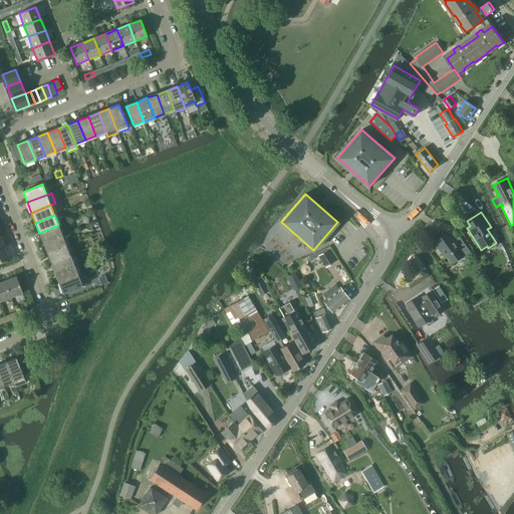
[(58,225),(39,233),(43,243),(62,235),(58,225)]
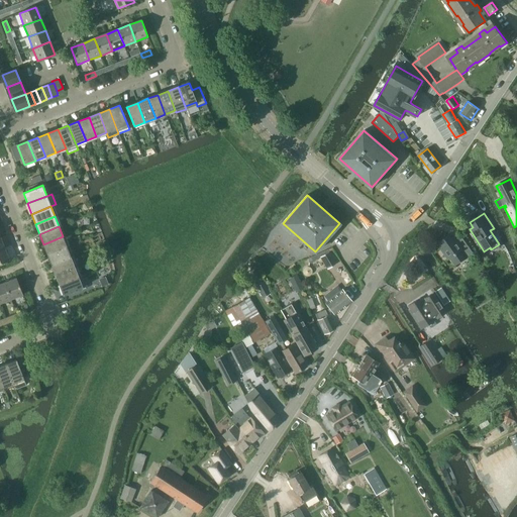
[(460,246),(451,234),(439,242),(443,247),(441,249),(448,260),(450,257),(456,266),(474,253),(467,242),(460,246)]
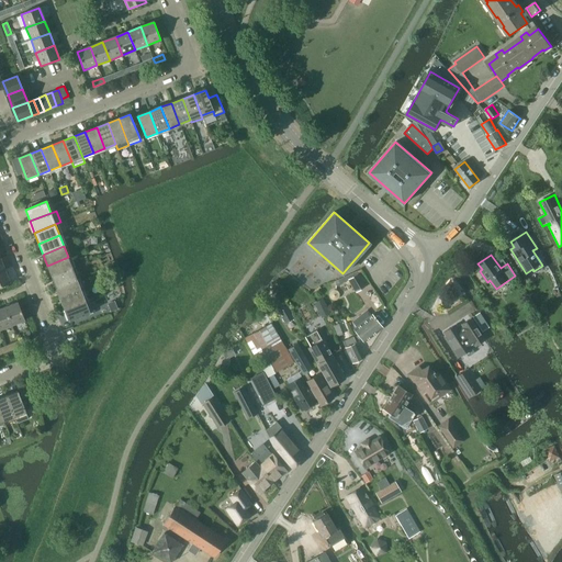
[(68,257),(47,266),(52,277),(72,268),(68,257)]
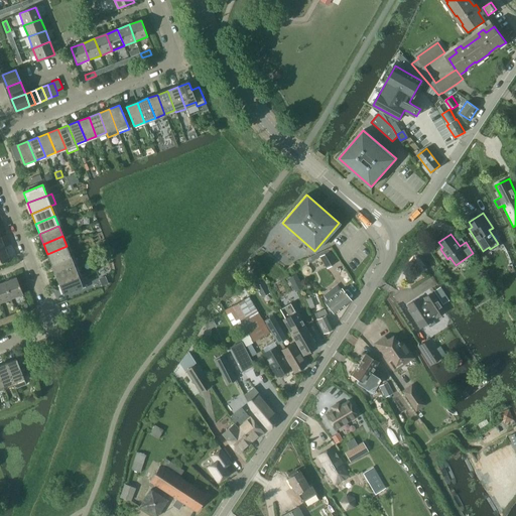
[(67,246),(47,254),(51,264),(71,257),(67,246)]
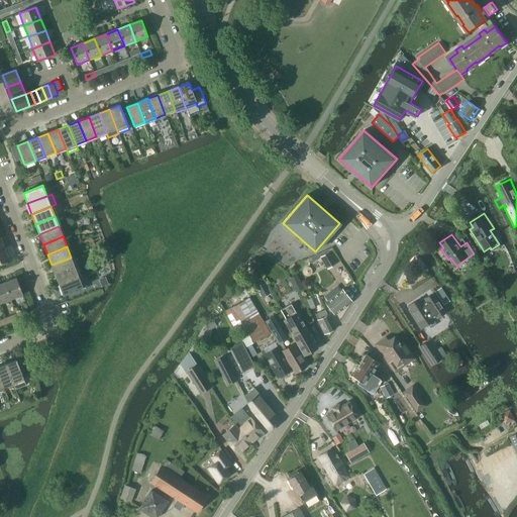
[(4,248),(0,249),(0,263),(9,260),(4,248)]
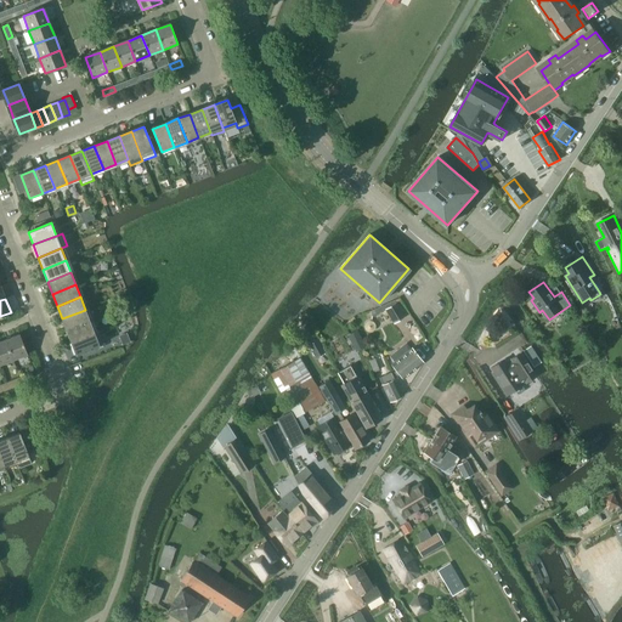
[(394,301),(371,312),(373,317),(386,311),(394,323),(403,317),(396,305),(394,301)]
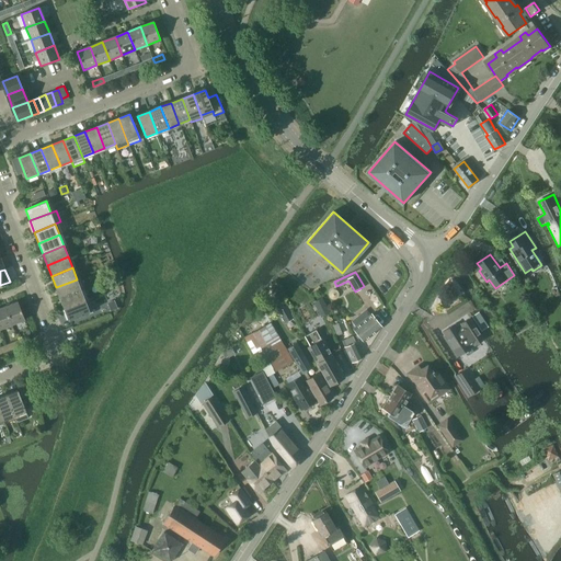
[(77,279),(56,287),(60,298),(81,290),(77,279)]
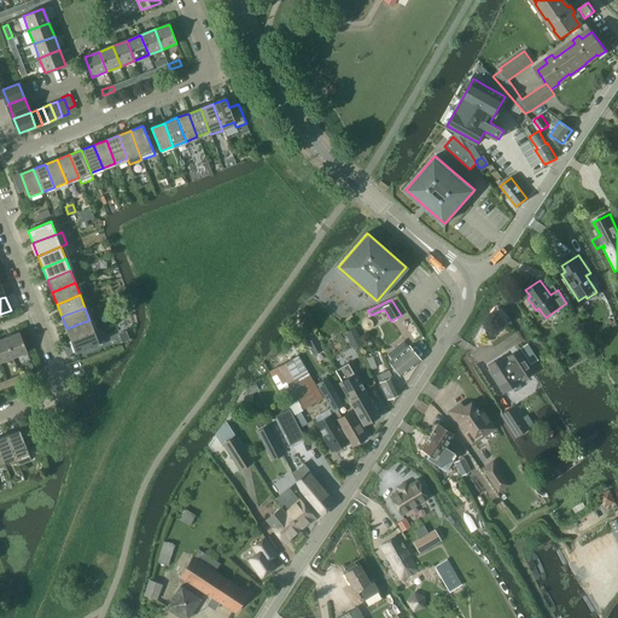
[(89,320),(66,328),(71,340),(94,332),(89,320)]
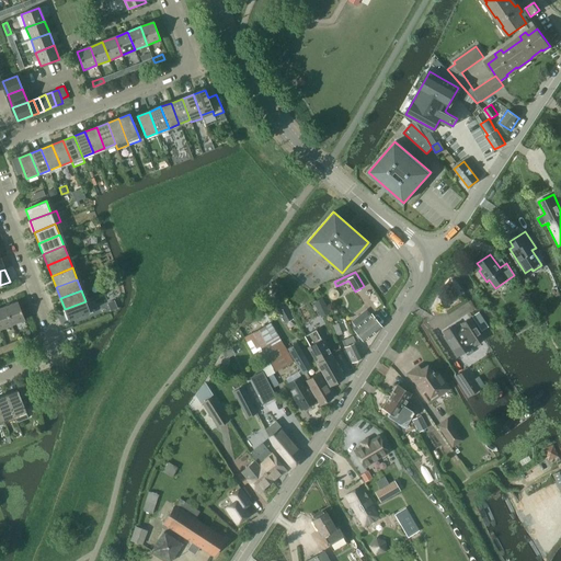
[(111,311),(117,309),(114,300),(107,304),(111,311)]
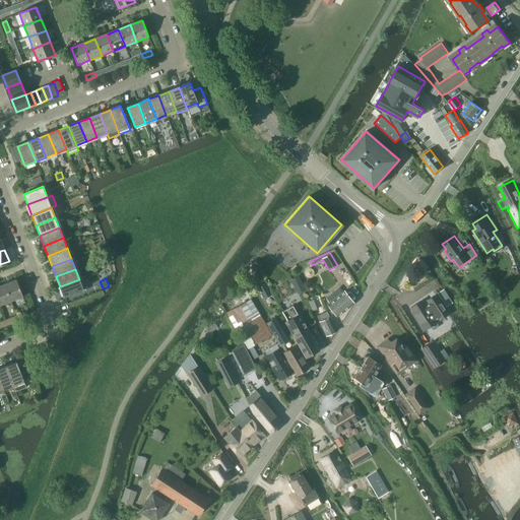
[(4,284),(11,301),(23,297),(16,279),(4,284)]
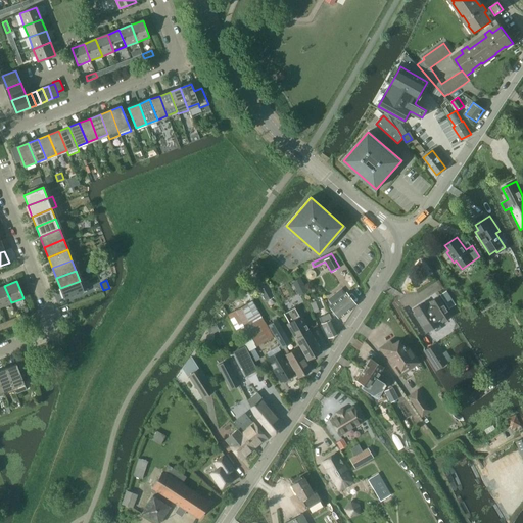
[(80,281),(60,288),(64,299),(84,291),(80,281)]
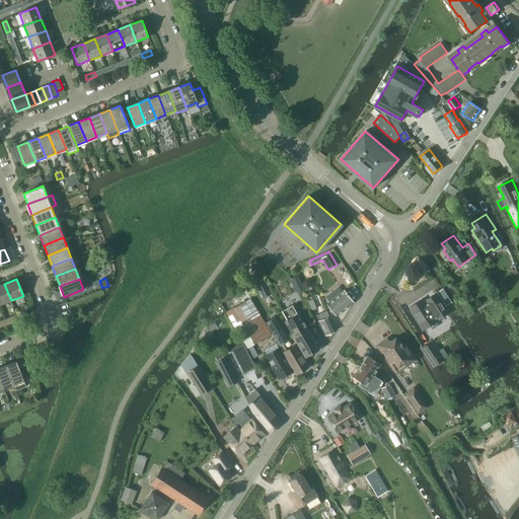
[(262,293),(270,289),(267,283),(258,288),(262,293)]
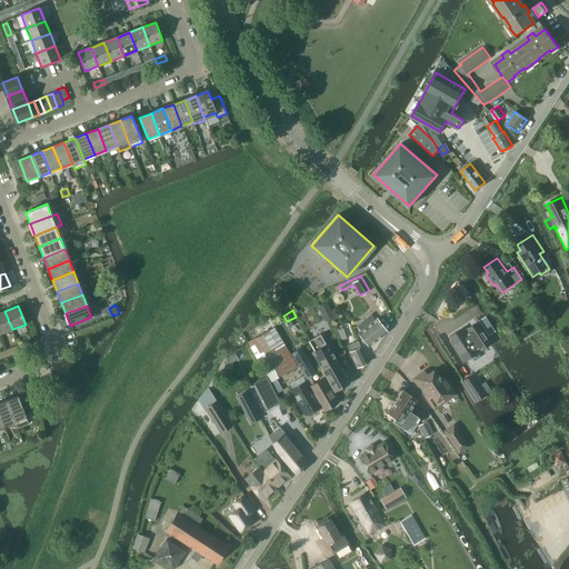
[(330,310),(322,315),(326,322),(335,318),(330,310)]
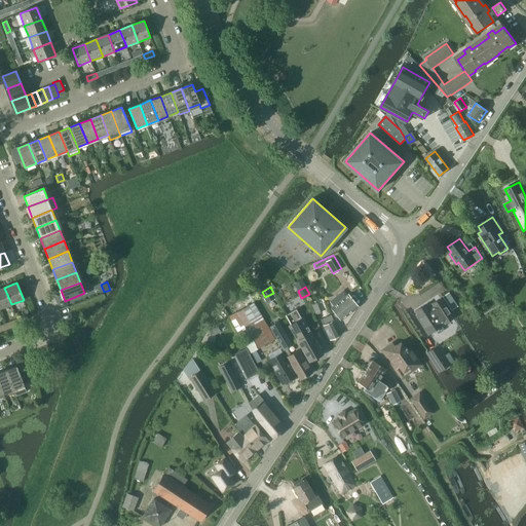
[(0,308),(11,304),(4,288),(0,289),(0,308)]
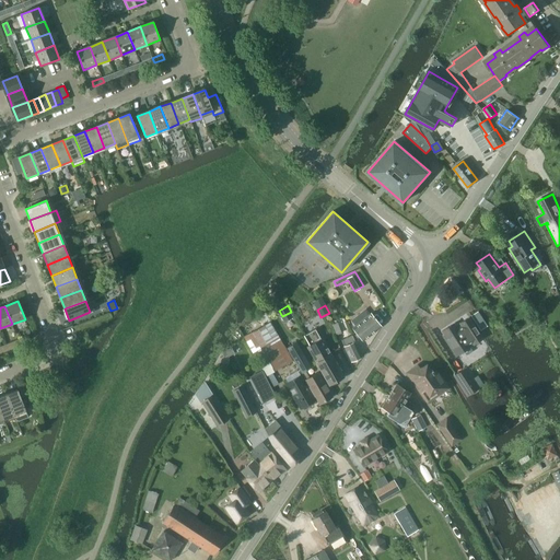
[(360,323),(353,328),(363,341),(382,327),(372,314),(371,315),(366,310),(356,317),(360,323)]
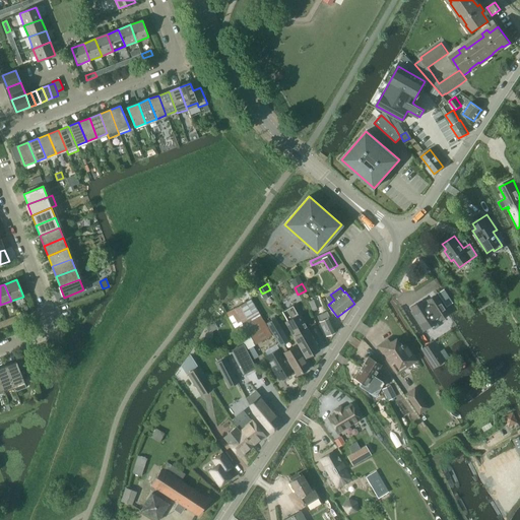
[(248,349),(272,336),(246,291),(231,302),(224,309),(248,349)]
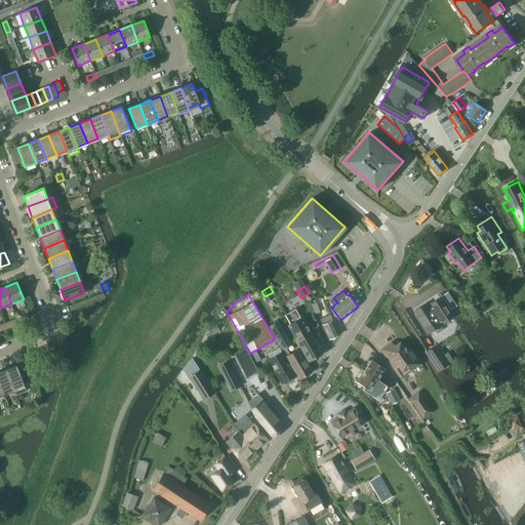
[(452,318),(440,297),(432,303),(433,305),(430,308),(427,303),(414,311),(419,318),(418,319),(429,334),(435,329),(437,332),(439,332),(442,330),(443,328),(440,324),(443,321),(444,323),(452,318)]
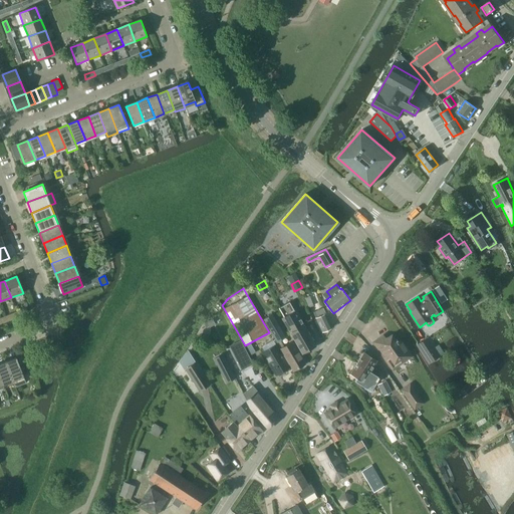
[(309,307),(314,306),(310,296),(305,298),(309,307)]
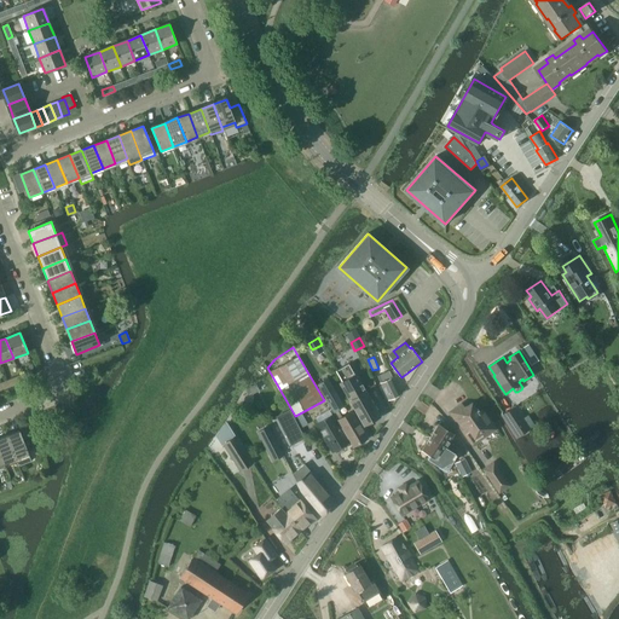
[(350,364),(336,371),(342,382),(340,382),(364,424),(380,416),(356,374),(354,374),(350,364)]
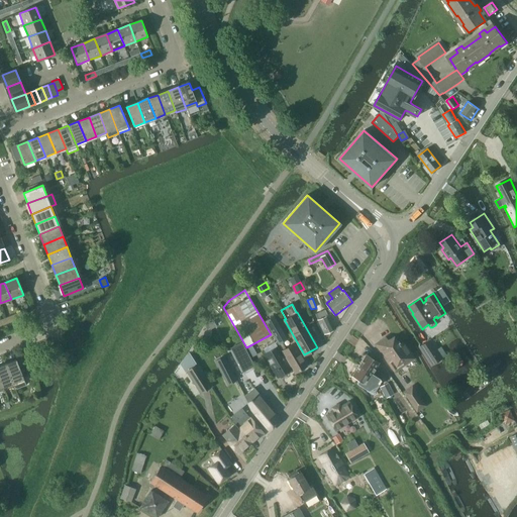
[(324,334),(334,329),(328,316),(325,310),(315,314),(318,320),(324,334)]
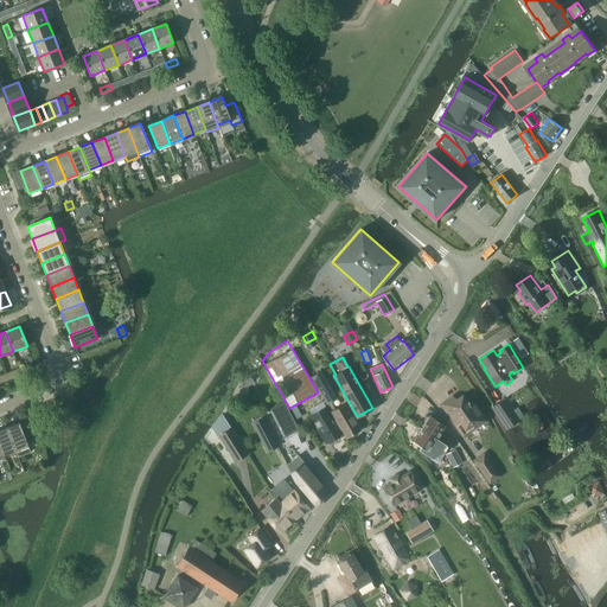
[(320,371),(311,377),(347,439),(362,430),(352,415),(345,403),(339,407),(336,409),(332,402),(337,398),(328,383),(327,384),(320,371)]
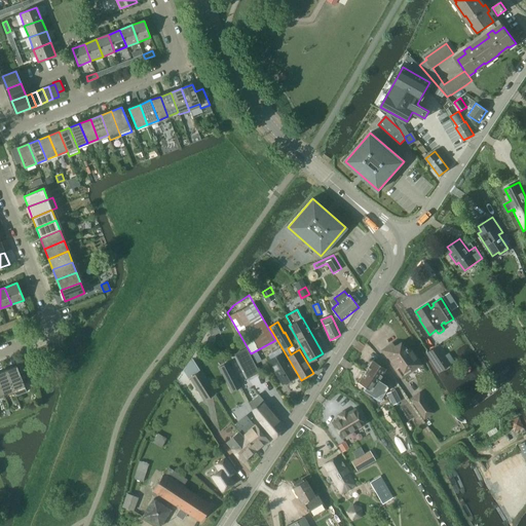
[(384,350),(402,376),(420,363),(410,348),(408,349),(407,347),(406,348),(405,347),(404,346),(403,346),(402,345),(401,345),(400,344),(398,345),(397,345),(396,345),(395,346),(393,344),(384,350)]
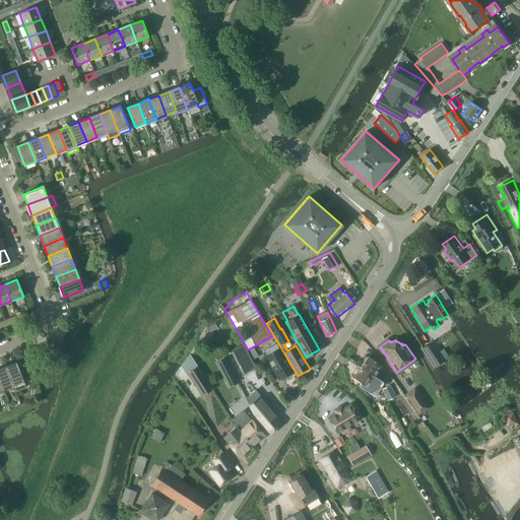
[(435,368),(445,361),(433,341),(423,348),(435,368)]
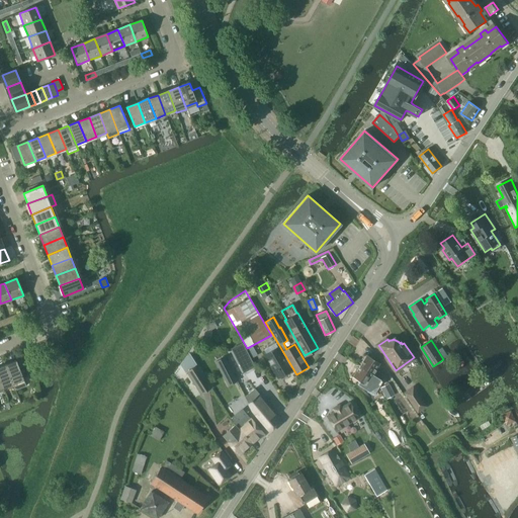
[(279,348),(267,355),(278,376),(282,378),(286,375),(286,372),(290,369),(279,348)]
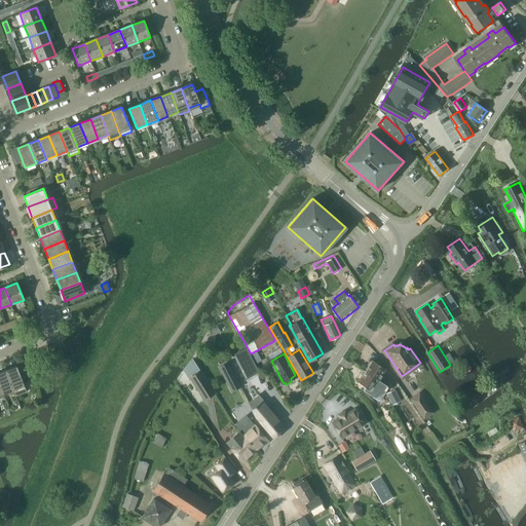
[(250,357),(238,363),(248,380),(259,374),(250,357)]
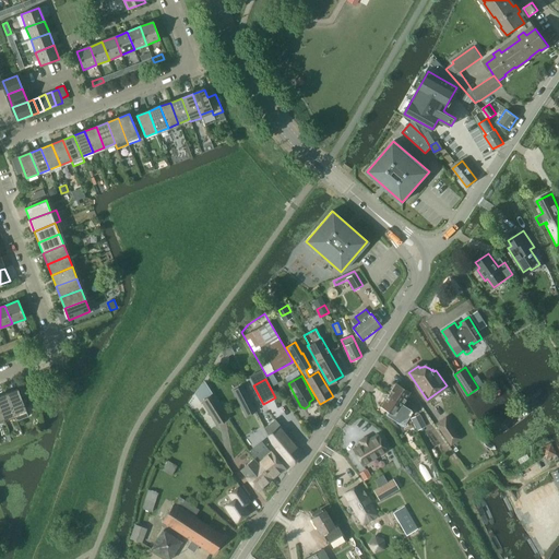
[(205,382),(195,395),(200,402),(201,402),(217,426),(228,418),(212,393),(205,382)]
